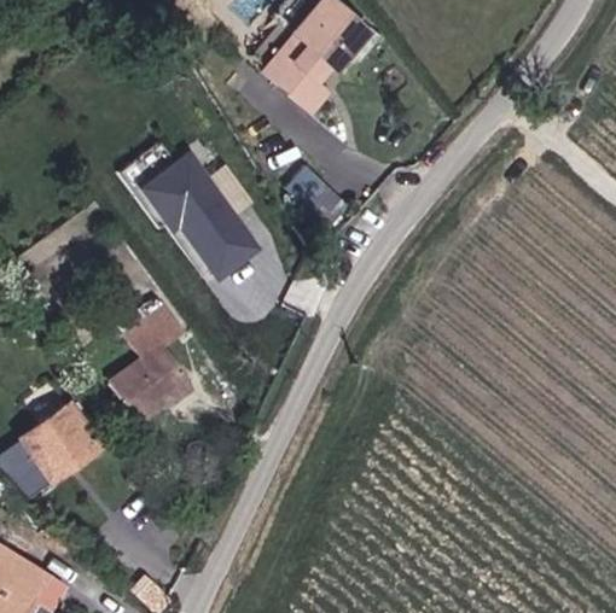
[(373,29),(341,0),(320,0),(296,28),(302,34),(269,70),(312,109),(325,92),(313,79),(332,57),(343,65),(373,29)]
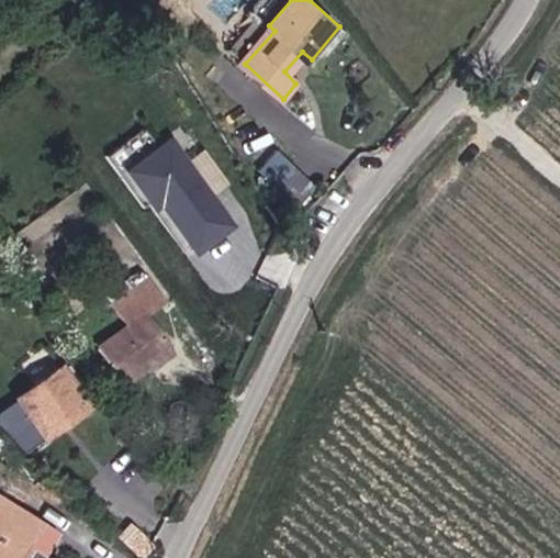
[(182,164),(148,191),(197,252),(232,224),(182,164)]
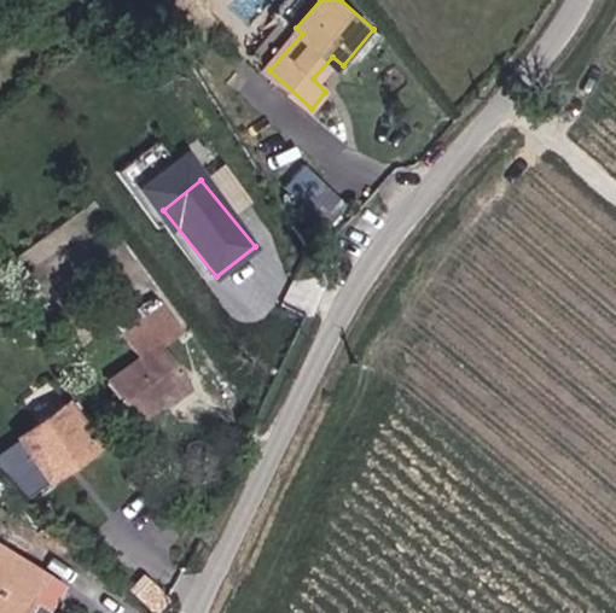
[(320,254),(341,222),(330,212),(309,243),(320,254)]
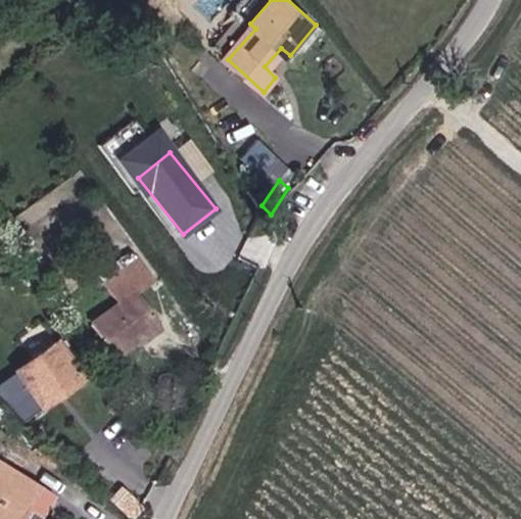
[(136,293),(153,279),(130,245),(91,270),(108,295),(83,312),(112,356),(156,325),(136,293)]
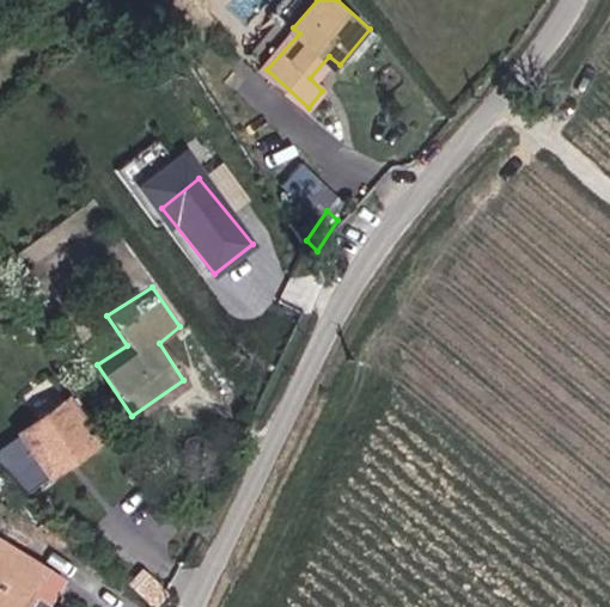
[(98,437),(68,398),(22,433),(56,479),(78,465),(72,458),(98,437)]
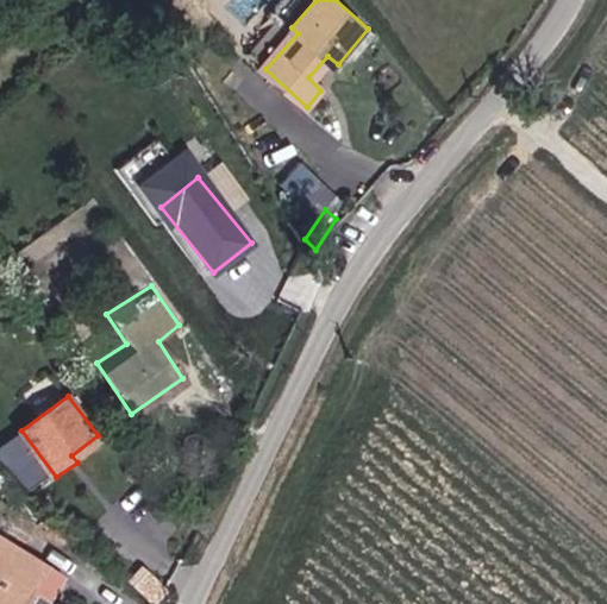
[(49,592),(61,568),(18,545),(6,568),(49,592)]
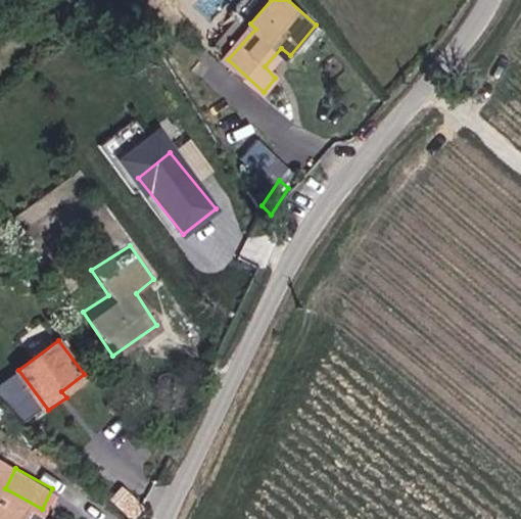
[(0,518),(36,518),(42,509),(5,488),(0,496),(0,518)]
